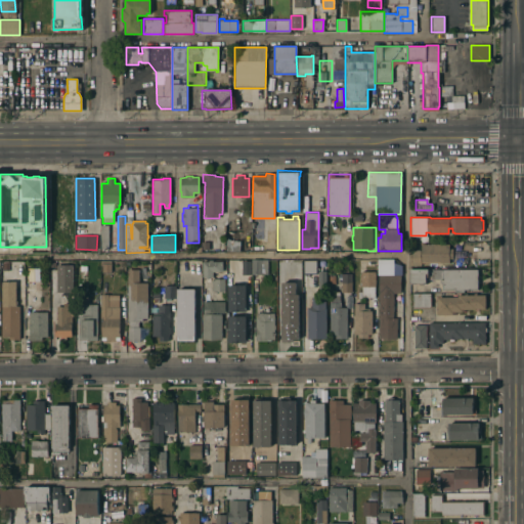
[(224,251),(224,238),(238,238),(238,251),(224,251)]
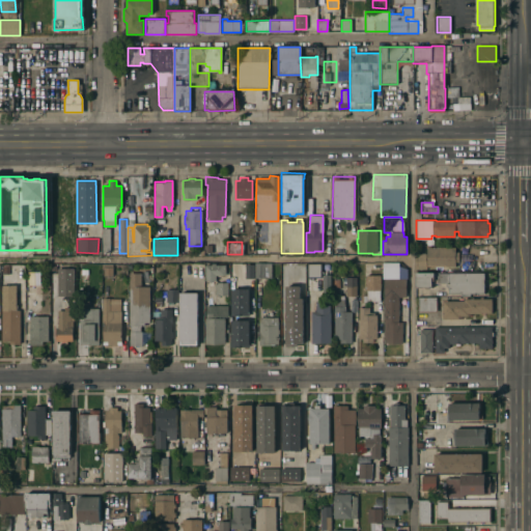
[(426,267),(426,248),(454,247),(454,252),(458,252),(458,262),(454,262),(454,267),(426,267)]
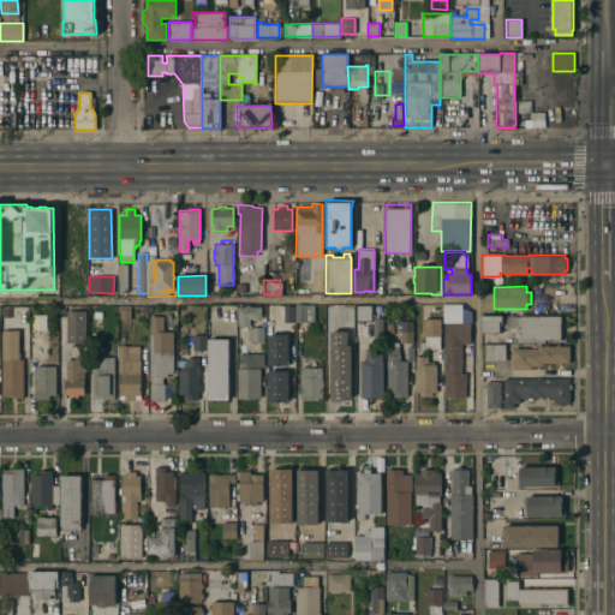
[(494,314),(482,314),(482,293),(494,293),(494,314)]
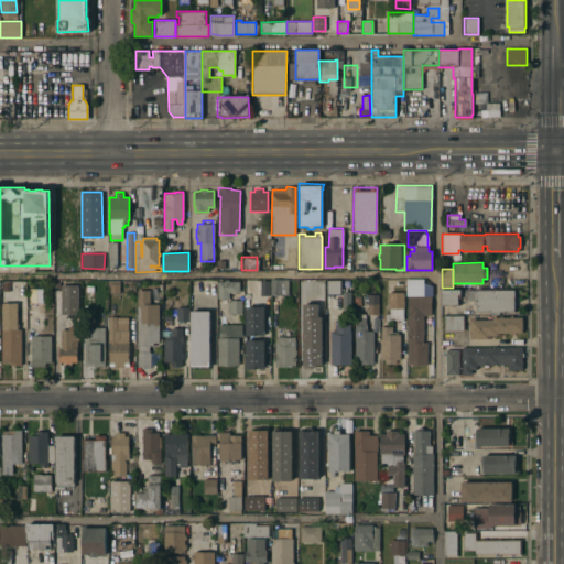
[(269,279),(285,279),(285,294),(269,294),(269,279)]
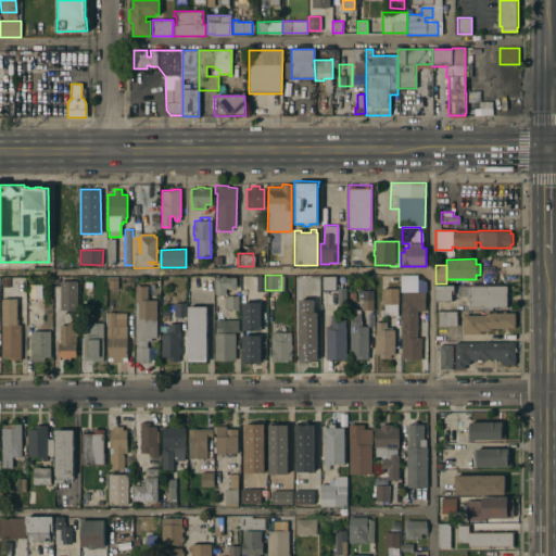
[(331,275),(331,285),(319,285),(318,276),(331,275)]
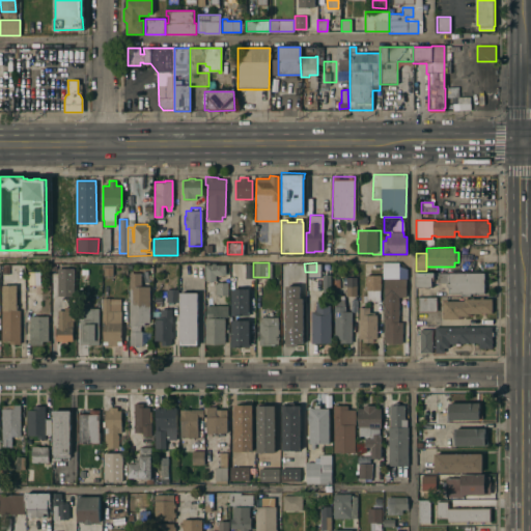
[(397,262),(398,278),(406,278),(406,297),(398,297),(398,323),(401,323),(401,343),(384,343),(384,279),(383,279),(383,262),(397,262)]
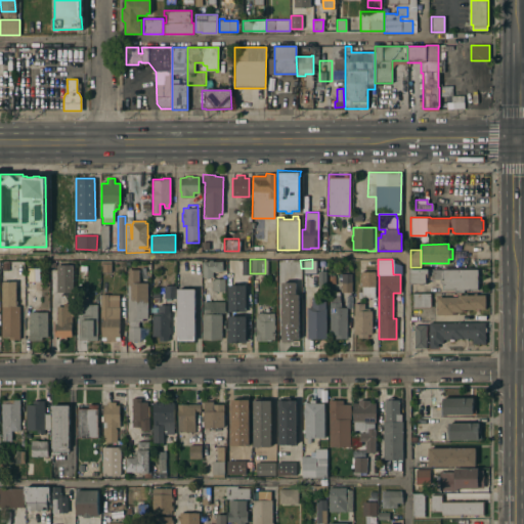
[(202,262),(209,262),(209,260),(212,260),(212,261),(222,261),(222,271),(213,271),(213,276),(210,276),(210,278),(205,278),(205,276),(202,276),(202,262)]
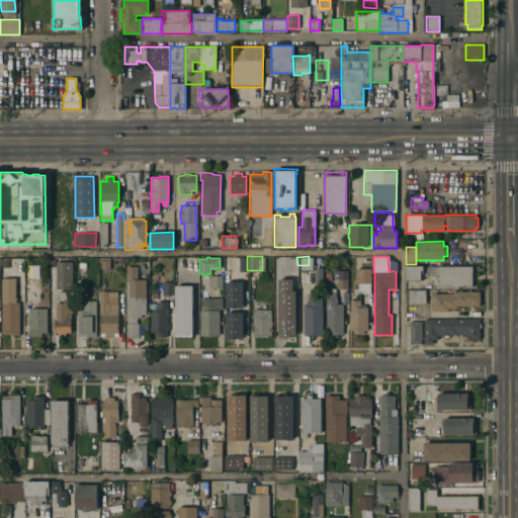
[(54,320),(56,320),(56,303),(58,303),(58,281),(51,281),(51,260),(66,260),(66,258),(73,258),(73,314),(71,314),(71,320),(71,333),(65,333),(65,334),(60,334),(60,333),(54,333),(54,320)]
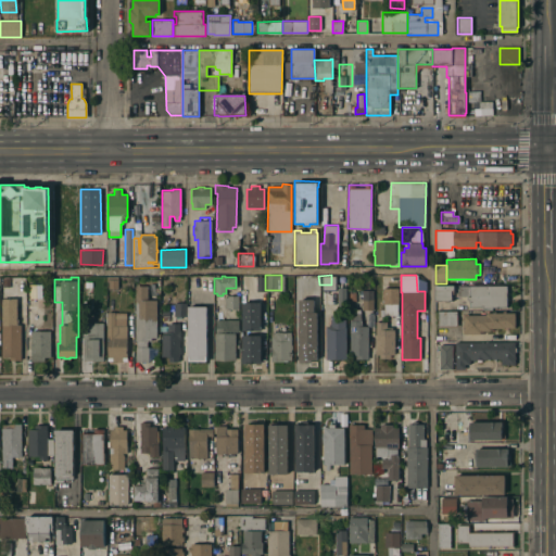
[(255,277),(255,291),(265,291),(265,277),(255,277)]
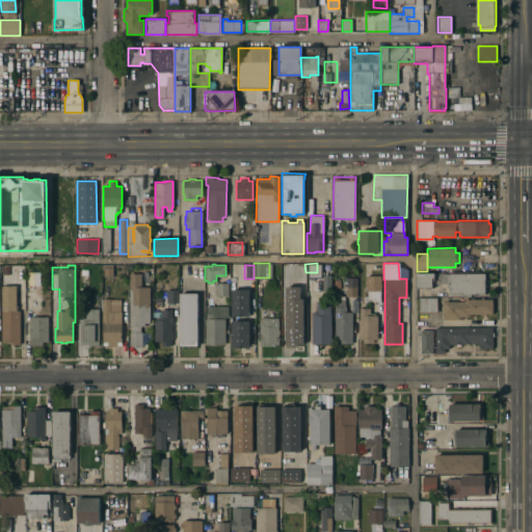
[(103,268),(112,267),(112,275),(103,276),(103,268)]
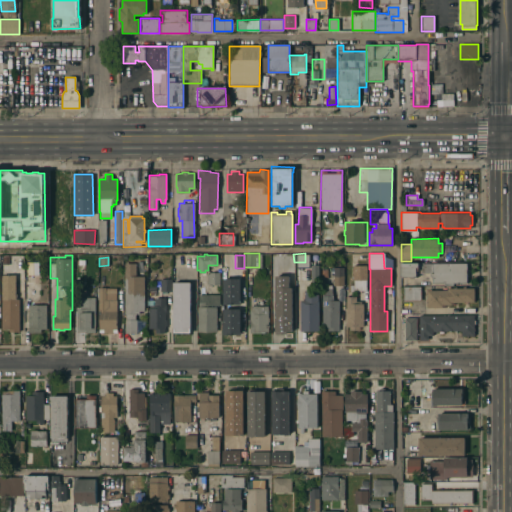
[(25,263),(37,263),(37,275),(26,275),(25,263)]
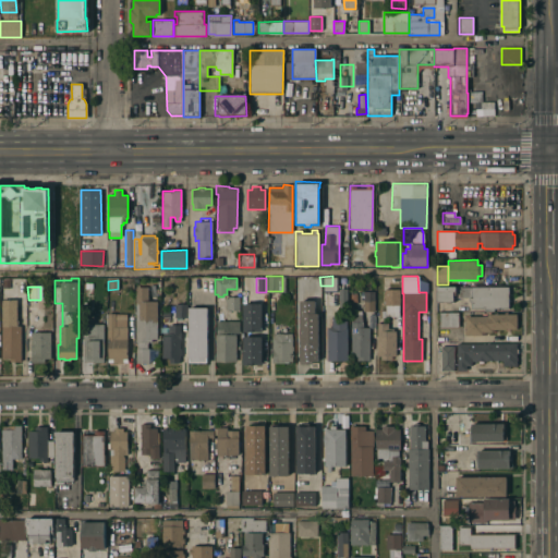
[(147,287),(147,301),(157,301),(157,339),(152,339),(152,342),(147,342),(147,349),(148,349),(148,363),(136,363),(136,349),(136,342),(135,342),(135,287),(147,287)]
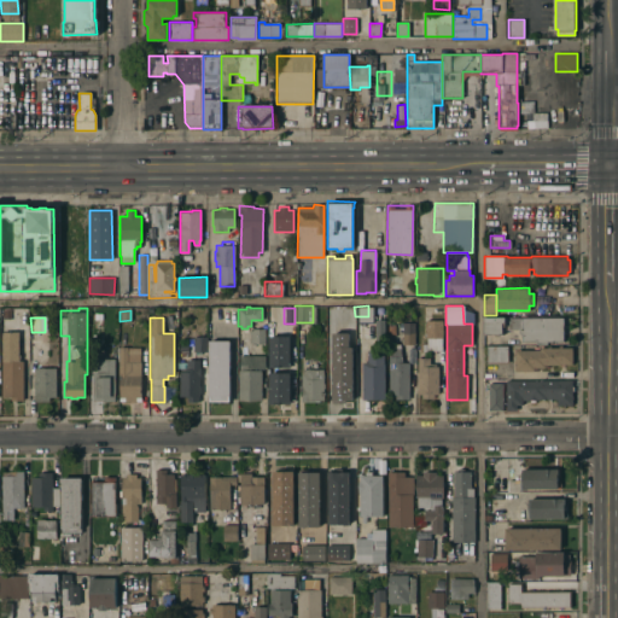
[(563,342),(547,342),(547,344),(536,344),(536,342),(520,342),(520,333),(518,333),(518,330),(501,330),(501,334),(484,334),(484,318),(563,318),(563,342)]
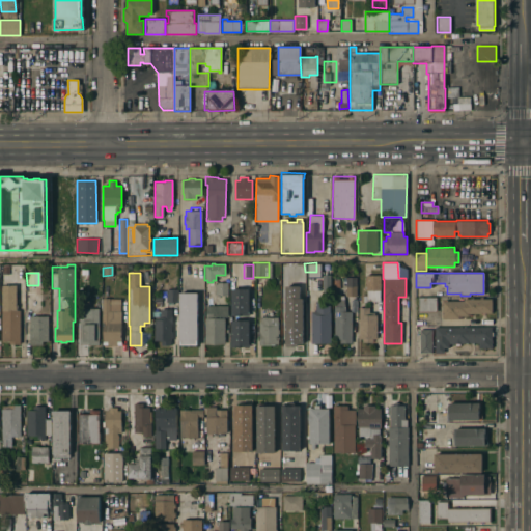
[(366,275),(380,275),(380,301),(366,301),(366,275)]
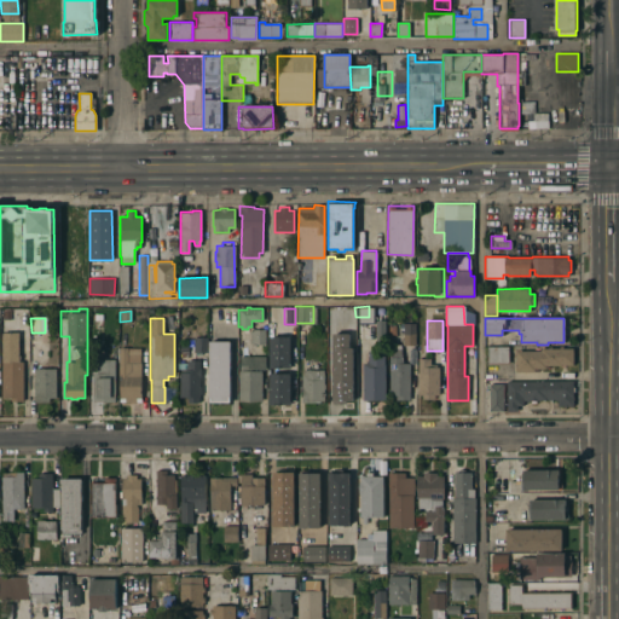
[(403,323),(415,323),(415,345),(403,345),(403,323)]
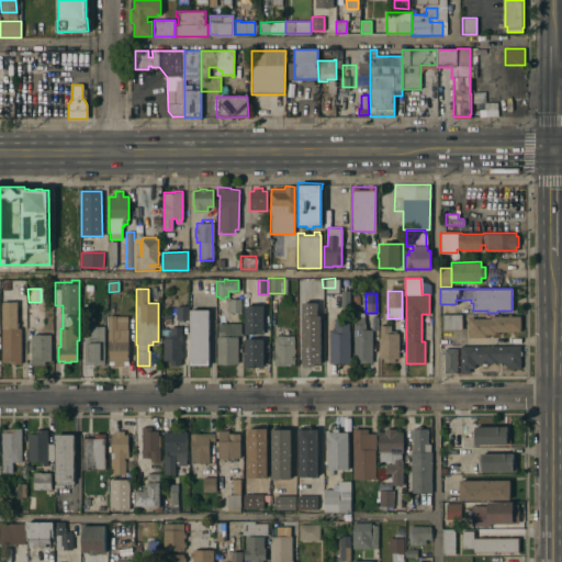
[(226,301),(229,301),(229,300),(240,299),(240,312),(229,313),(229,312),(227,312),(226,301)]
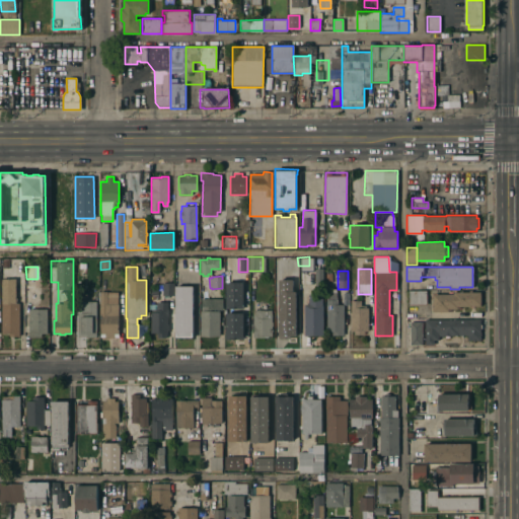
[(1,303),(2,303),(2,279),(14,279),(14,298),(16,298),(16,301),(14,301),(14,303),(19,303),(19,337),(9,337),(9,334),(1,334),(1,303)]
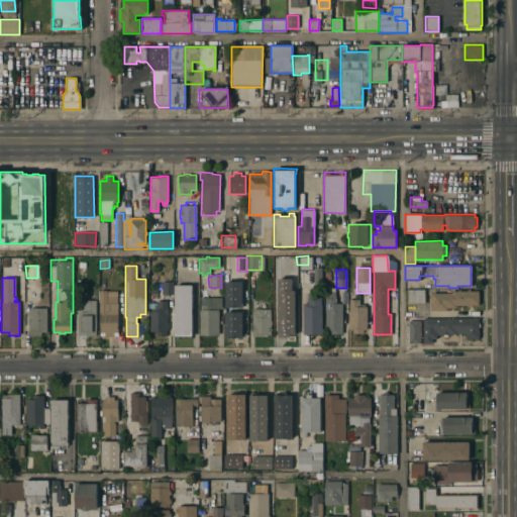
[(275,280),(284,280),(284,295),(275,295),(275,280)]
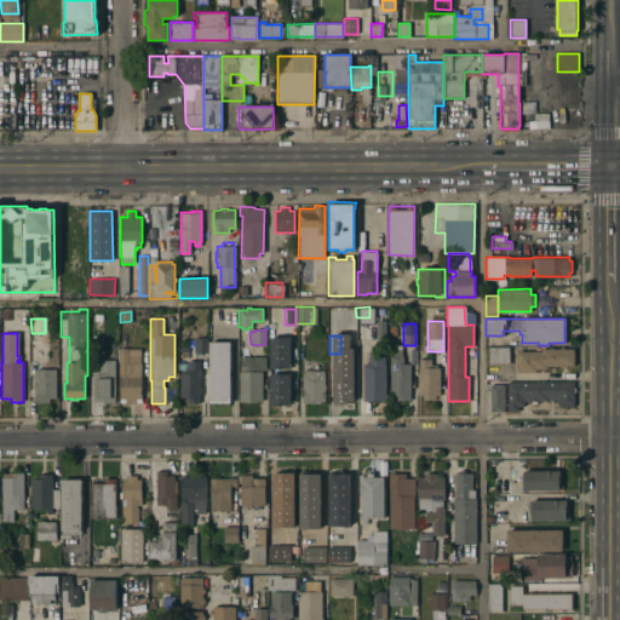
[(269,338),(290,337),(290,366),(279,366),(279,368),(269,368),(269,338)]
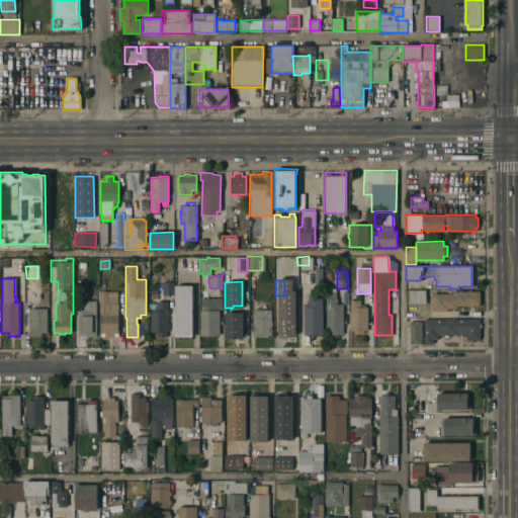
[(162,282),(173,282),(173,294),(162,294),(162,282)]
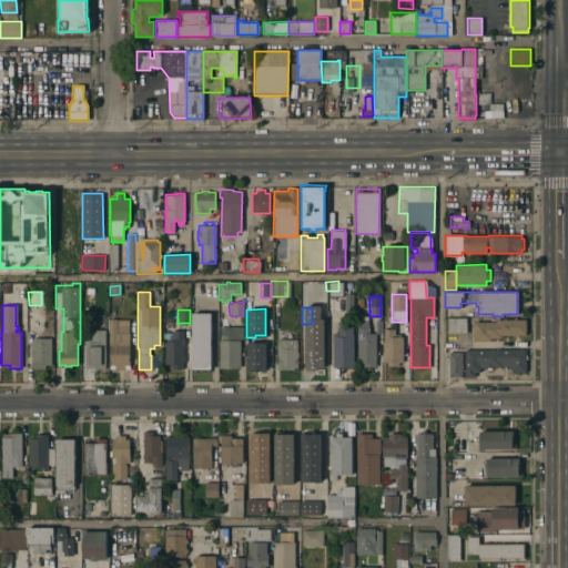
[(211,313),(211,369),(192,369),(192,313),(211,313)]
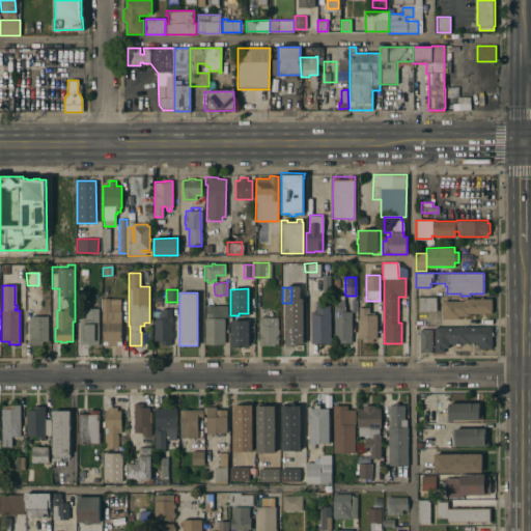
[(334,296),(344,296),(344,311),(351,311),(351,343),(339,343),(339,339),(334,339),(334,296)]
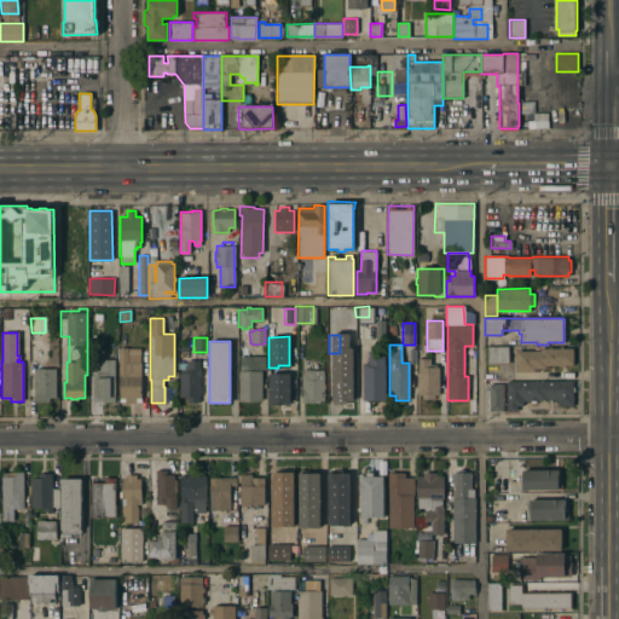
[(120,376),(119,376),(119,347),(127,347),(127,363),(140,363),(140,398),(136,398),(136,403),(125,403),(125,398),(120,398),(120,376)]
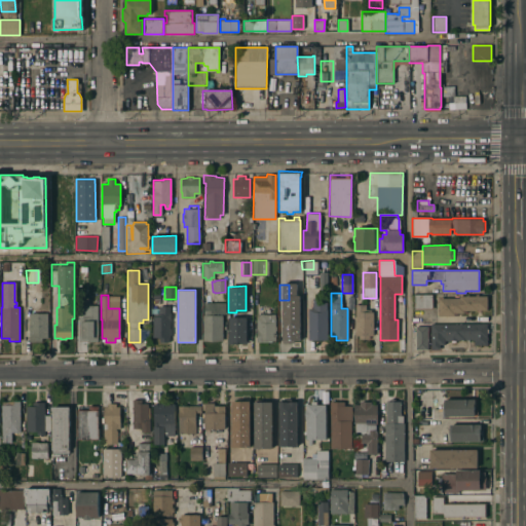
[(413,308),(413,295),(431,295),(431,308),(413,308)]
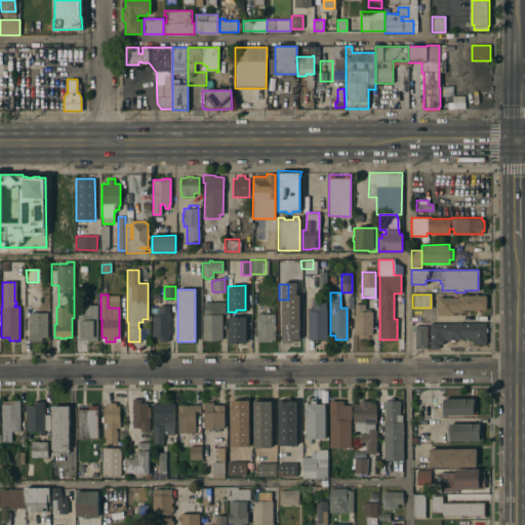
[(439,297),(439,296),(442,296),(442,297),(458,297),(458,295),(474,295),(474,294),(477,294),(477,295),(486,295),(486,310),(461,310),(461,313),(452,313),(452,315),(437,315),(437,297),(439,297)]
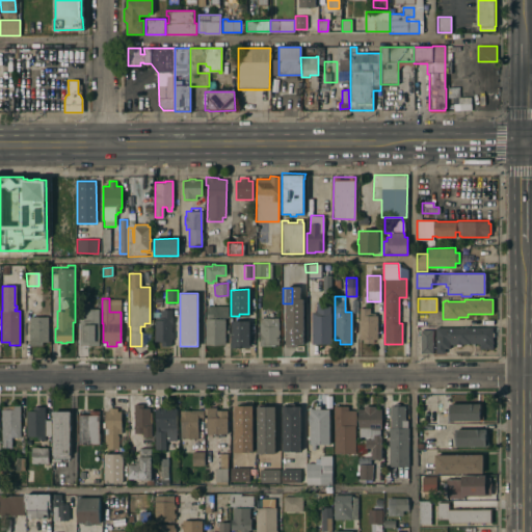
[(311,312),(316,312),(316,301),(330,301),(330,344),(312,344),(311,312)]
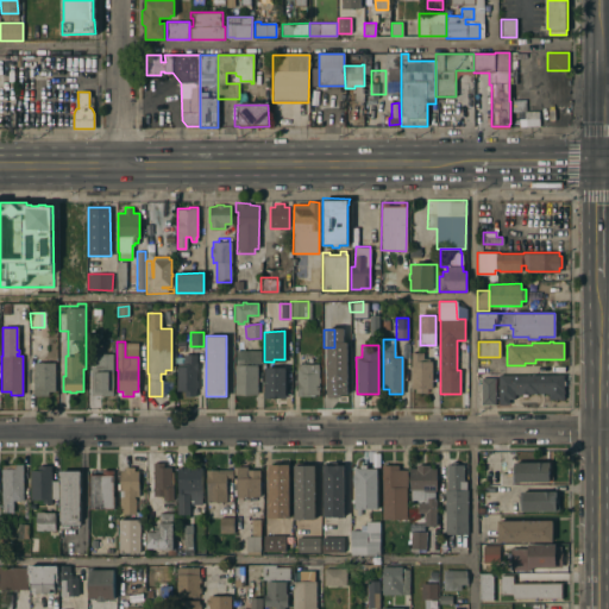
[(261,350),(262,363),(255,363),(255,365),(257,365),(257,394),(234,395),(234,365),(236,365),(236,351),(261,350)]
